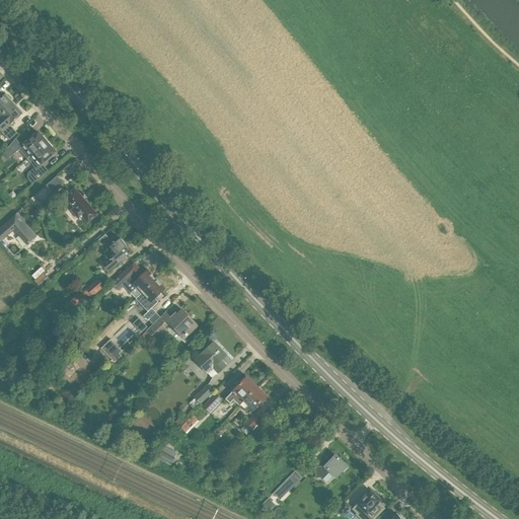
[(0,116),(13,104),(10,100),(11,99),(7,94),(6,95),(5,94),(3,96),(0,92),(0,116)]
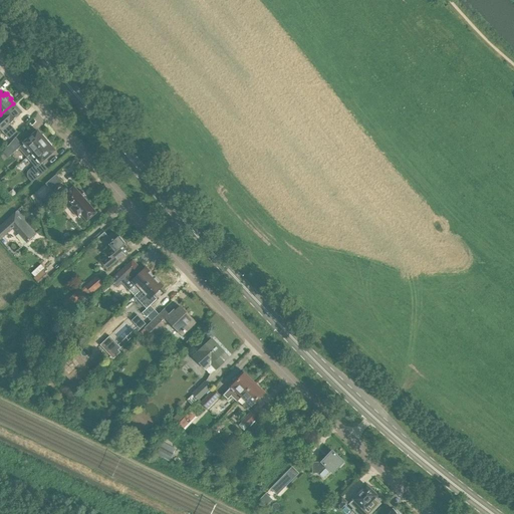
[(13,103),(0,114),(0,127),(9,139),(17,133),(10,124),(22,112),(21,111),(22,110),(18,106),(17,107),(13,103)]
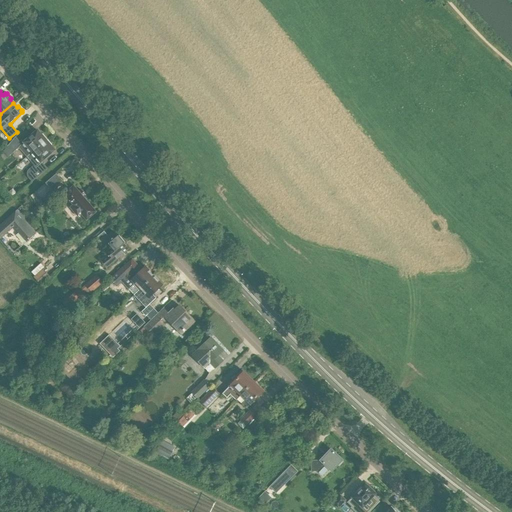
[(27,148),(32,153),(47,139),(43,134),(41,135),(38,131),(34,133),(32,131),(27,136),(29,138),(22,144),(22,145),(26,149),(27,148)]
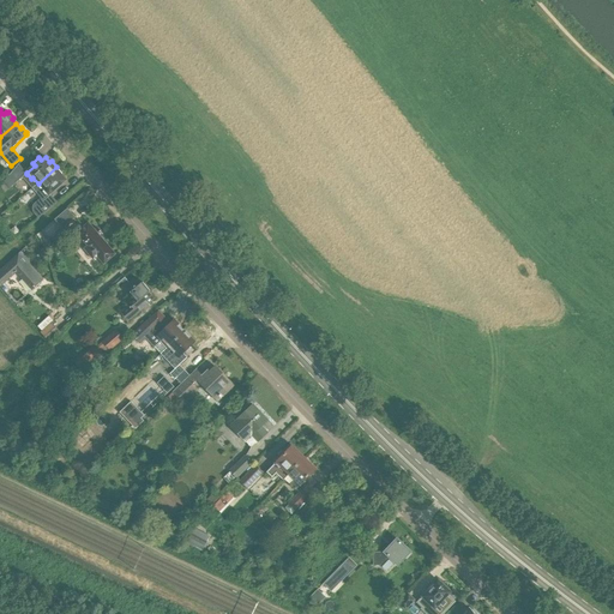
[(26,174),(26,173),(18,164),(4,180),(10,187),(17,181),(17,182),(26,174)]
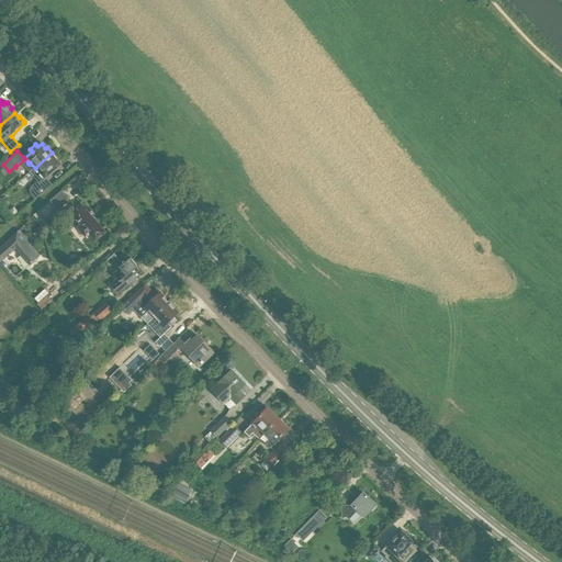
[(35,168),(30,171),(37,181),(32,186),(31,187),(31,188),(30,189),(30,190),(30,191),(30,192),(31,193),(32,194),(35,199),(51,186),(44,178),(59,165),(56,160),(57,159),(52,153),(35,168)]
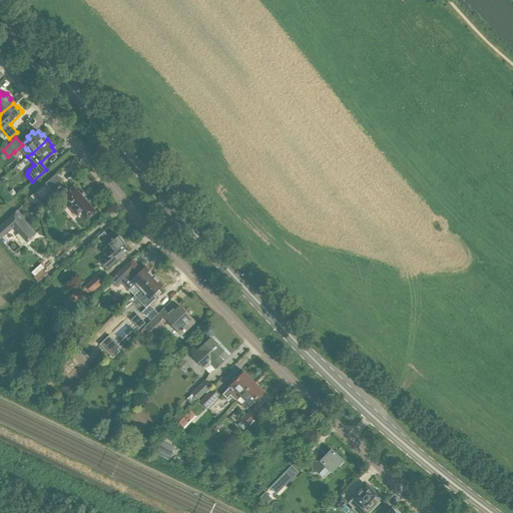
[(47,182),(50,186),(48,187),(53,193),(63,184),(54,175),(47,182)]
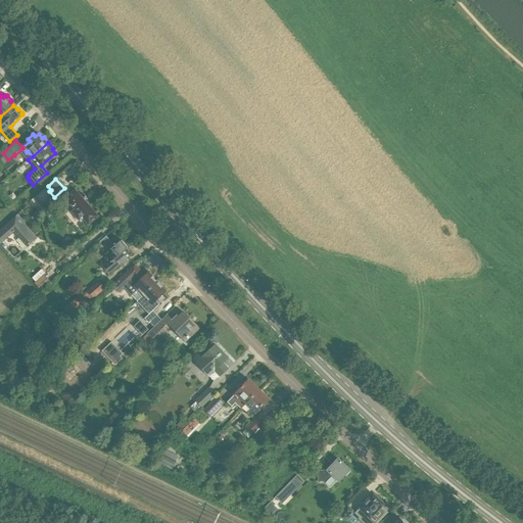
[(98,217),(76,189),(65,198),(75,209),(72,211),(80,222),(83,219),(89,225),(98,217)]
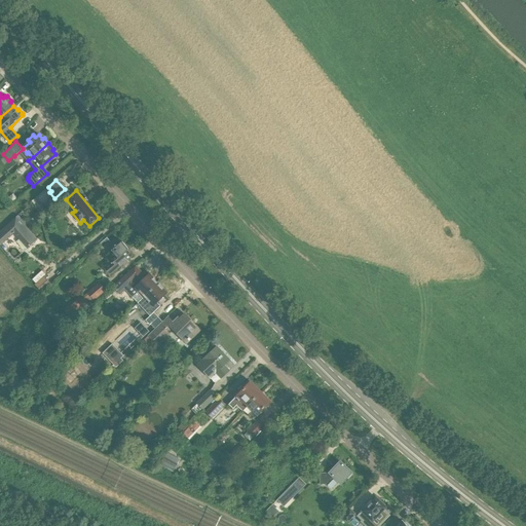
[(0,245),(0,246),(4,241),(14,233),(28,248),(37,240),(16,217),(0,231),(0,245)]
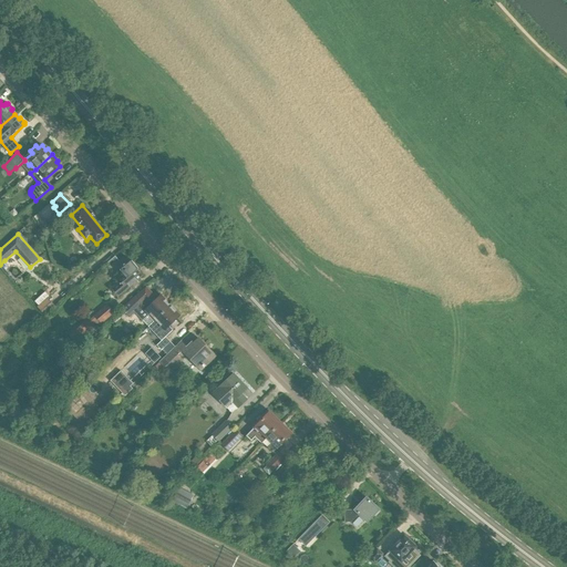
[(126,256),(120,261),(115,256),(112,259),(124,272),(119,277),(122,281),(114,289),(119,295),(130,286),(131,288),(138,282),(136,280),(142,276),(137,270),(138,269),(132,260),(131,261),(126,256)]
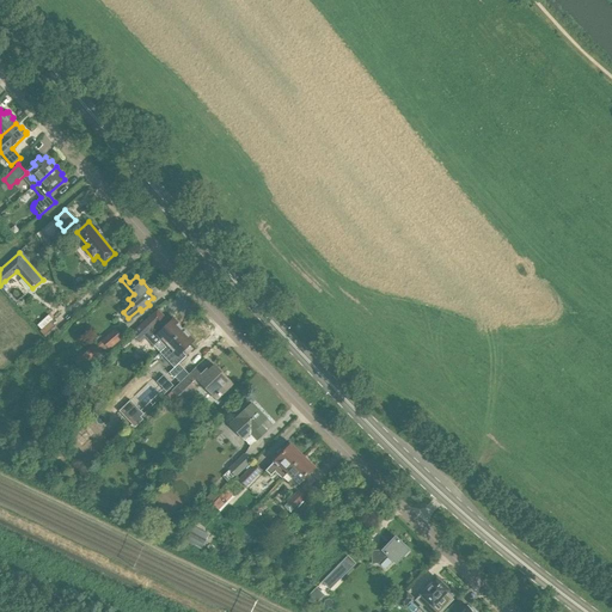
[(161,338),(167,346),(184,330),(173,319),(170,323),(157,310),(146,322),(145,320),(126,340),(129,343),(129,342),(132,344),(138,338),(141,342),(152,331),(160,341),(161,338)]
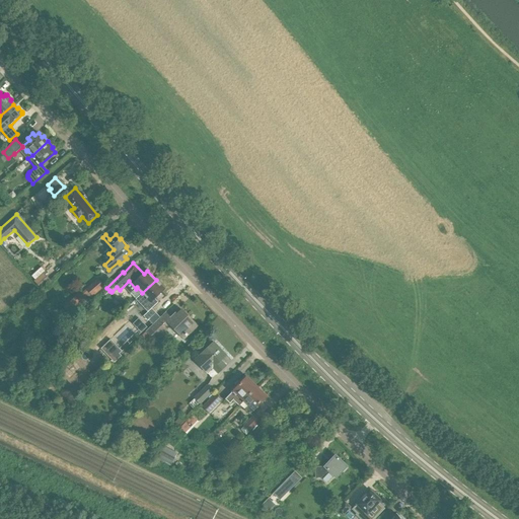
[(34,281),(42,289),(51,281),(44,273),(34,281)]
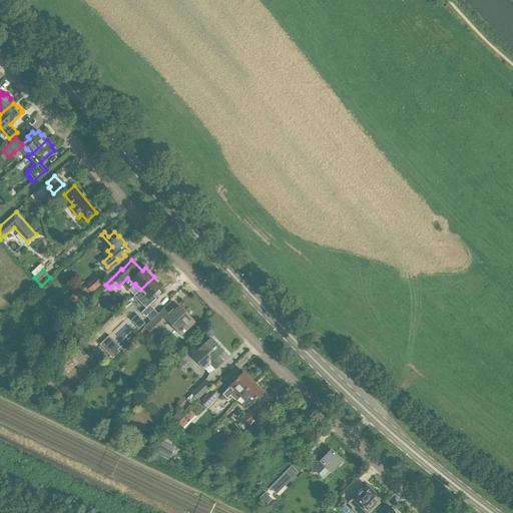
[(86,286),(91,292),(102,283),(97,277),(86,286)]
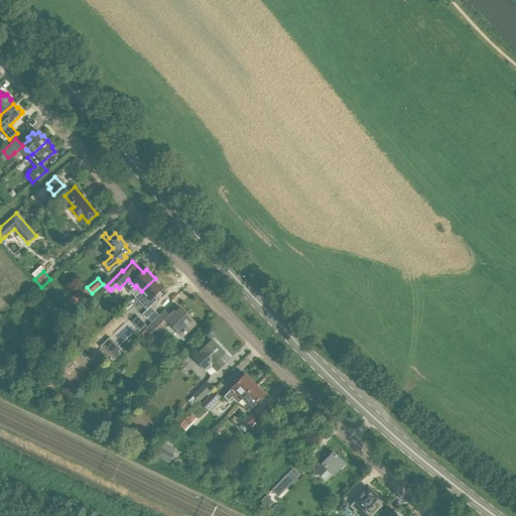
[(155,278),(141,291),(146,296),(145,297),(149,301),(153,297),(163,287),(155,278)]
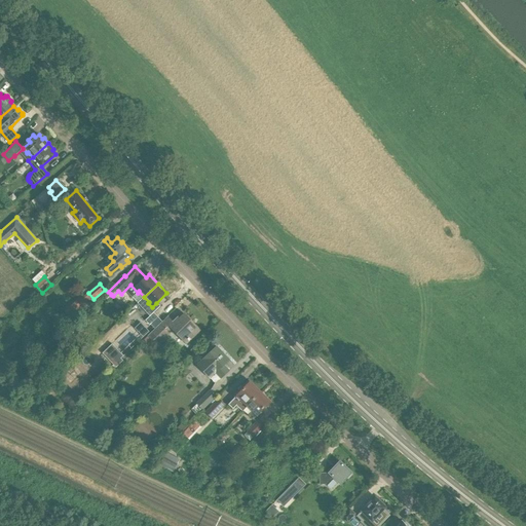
[(67,311),(72,317),(87,305),(82,299),(67,311)]
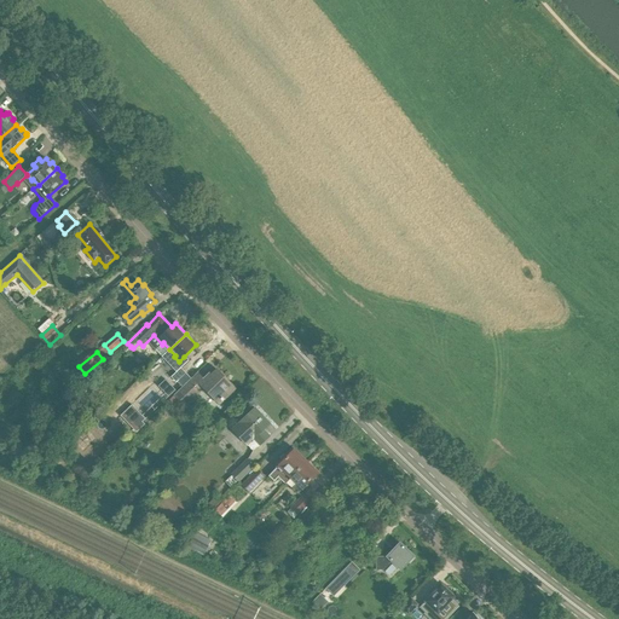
[(174,395),(179,399),(185,405),(198,392),(202,389),(207,391),(209,393),(217,401),(217,400),(219,404),(223,400),(224,399),(235,388),(218,370),(212,375),(209,374),(200,382),(194,376),(174,395)]
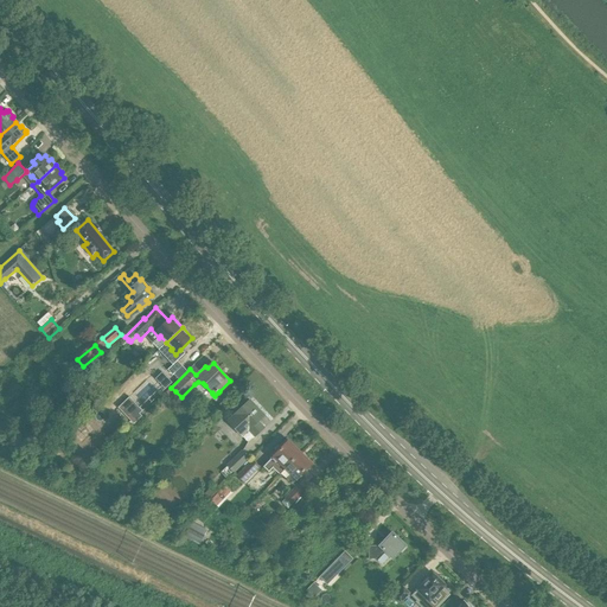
[(142,410),(129,397),(119,408),(134,425),(142,416),(140,414),(142,410)]
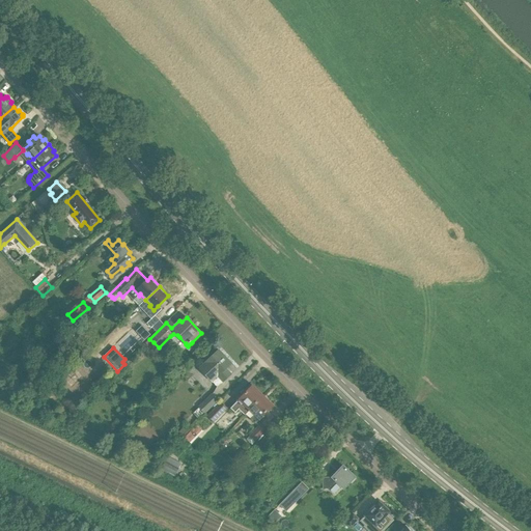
[(205,363),(212,369),(206,374),(217,387),(231,373),(226,368),(231,363),(219,350),(205,363)]
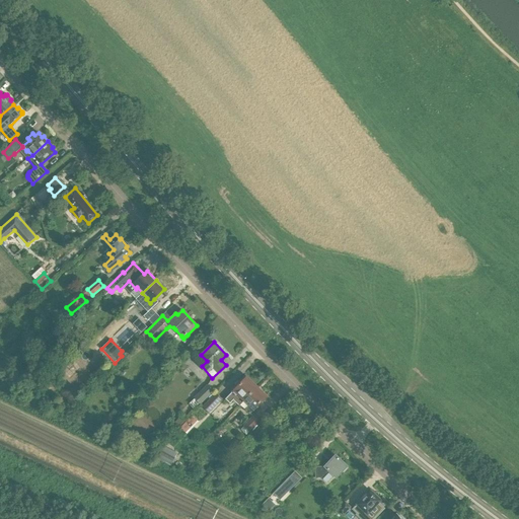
[(240,405),(240,404),(257,387),(245,375),(231,389),(233,391),(226,399),(230,403),(234,399),(240,405)]
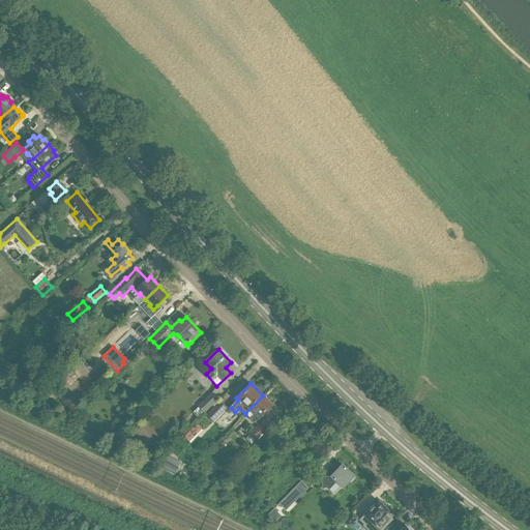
[(212,394),(199,407),(194,413),(198,417),(203,411),(205,413),(217,400),(212,394)]
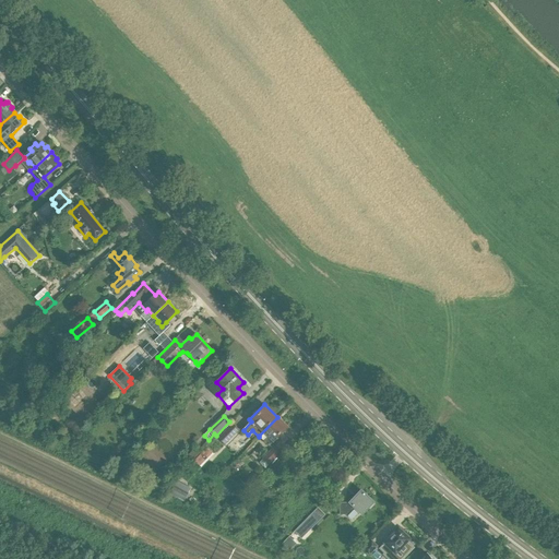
[(277,417),(259,436),(269,445),(287,427),(277,417)]
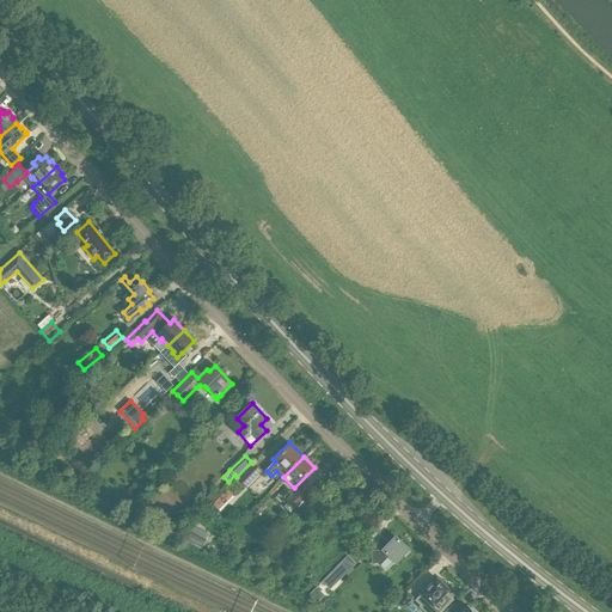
[(240,479),(246,485),(261,470),(255,464),(240,479)]
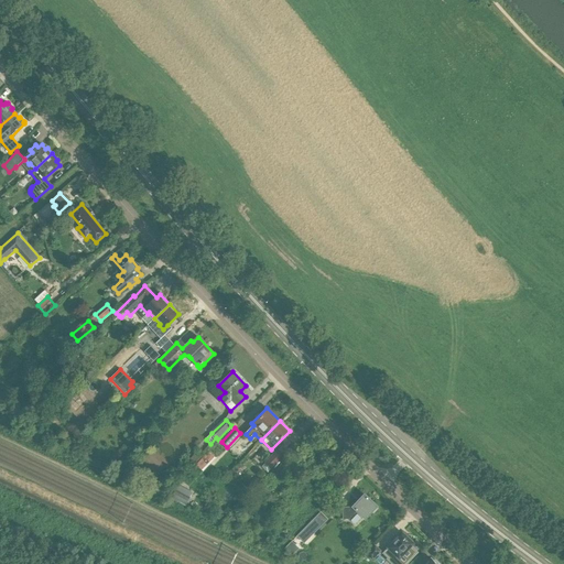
[(129,440),(136,446),(144,437),(138,431),(129,440)]
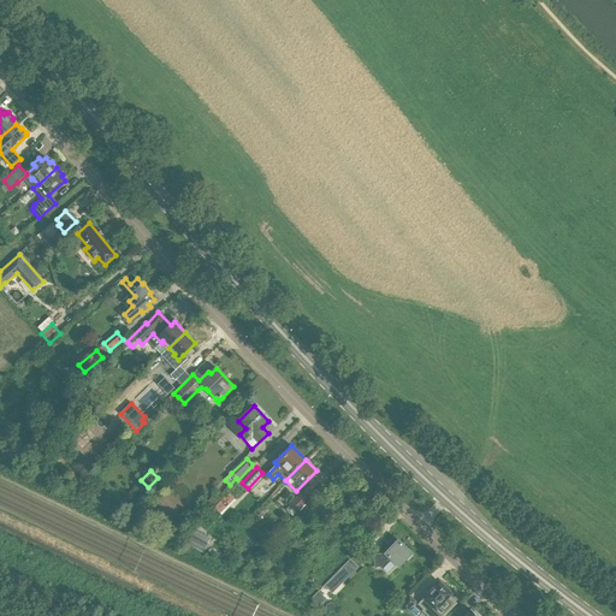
[(221,499),(227,505),(235,499),(229,493),(221,499)]
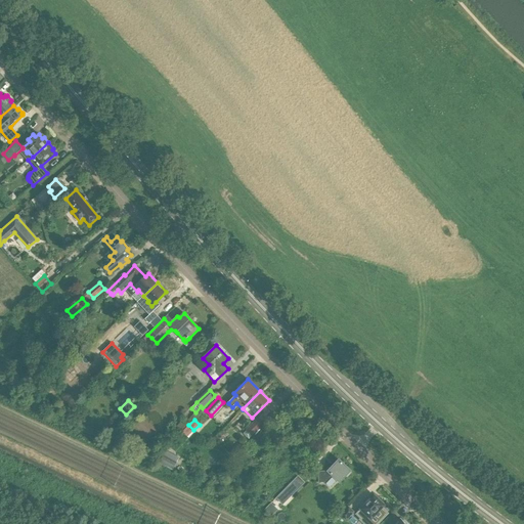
[(256,421),(247,430),(244,433),(249,439),(261,426),(256,421)]
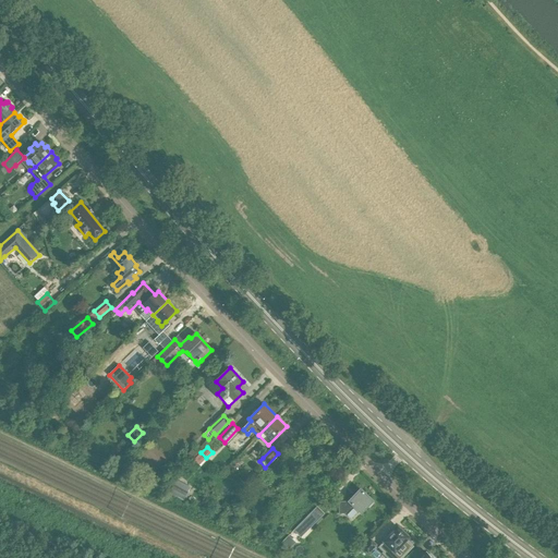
[(168,492),(183,500),(189,492),(172,483),(168,492)]
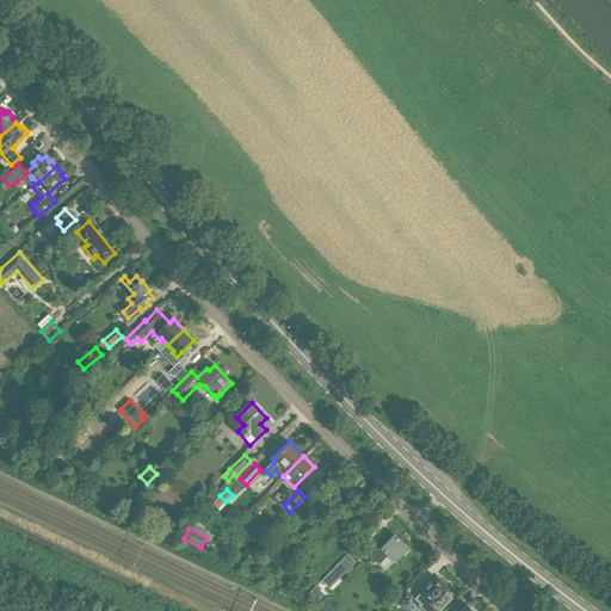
[(395,536),(383,549),(371,549),(372,562),(378,562),(383,566),(392,557),(396,562),(408,549),(395,536)]
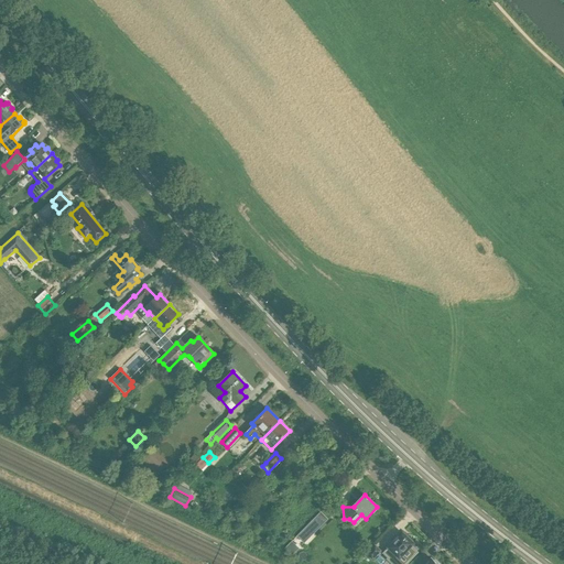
[(231,512),(225,519),(226,520),(225,521),(229,525),(237,518),(235,516),(231,512)]
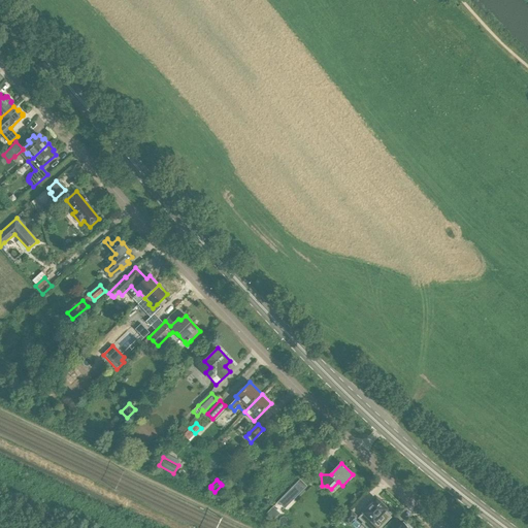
[(295,482),(279,497),(287,503),(302,488),(295,482)]
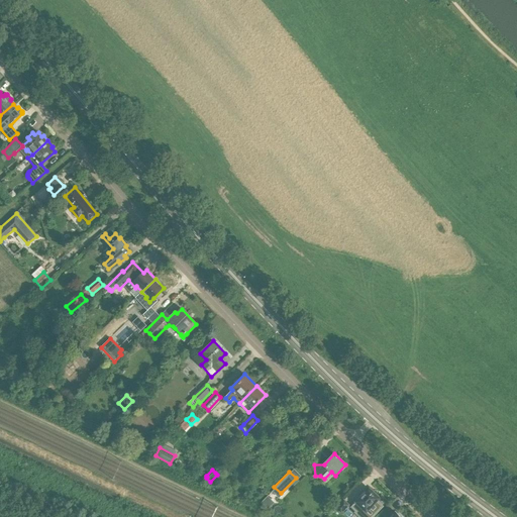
[(362,507),(367,512),(368,511),(369,512),(374,507),(372,506),(373,505),(379,498),(378,497),(379,496),(374,491),(373,492),(369,489),(365,493),(364,493),(359,497),(360,497),(353,504),(358,509),(360,507),(362,507)]
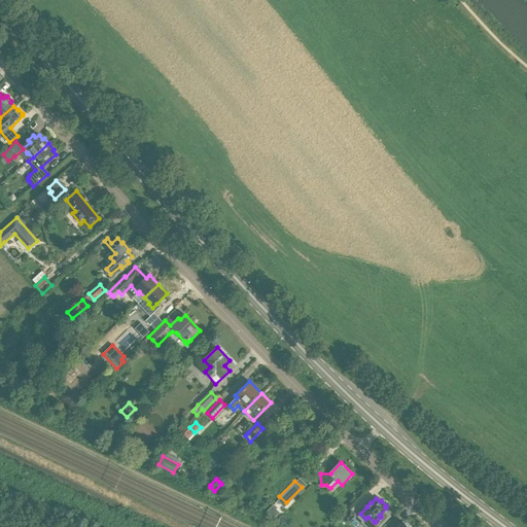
[(272,504),(265,511),(272,518),(278,511),(272,504)]
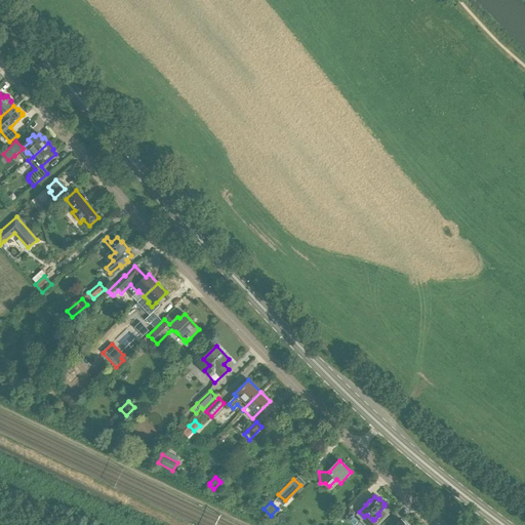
[(341,516),(347,520),(347,521),(355,513),(350,508),(341,516)]
